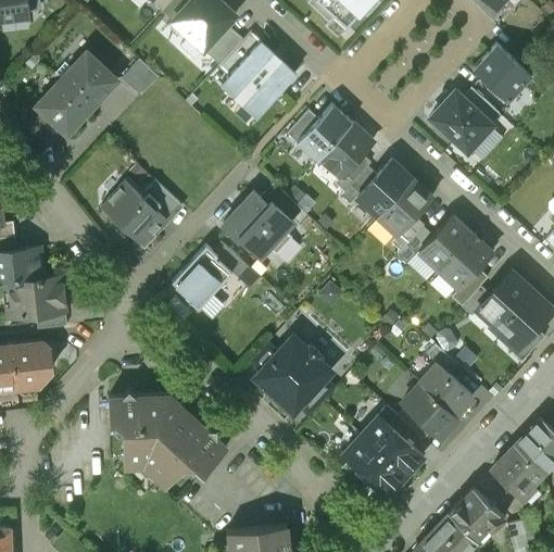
[(0,0),(0,21),(29,17),(26,0),(0,0)]
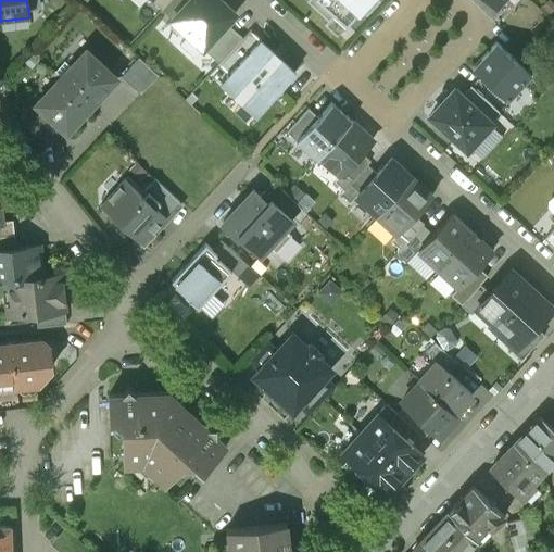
[(150,0),(150,1),(164,13),(176,0),(150,0)]
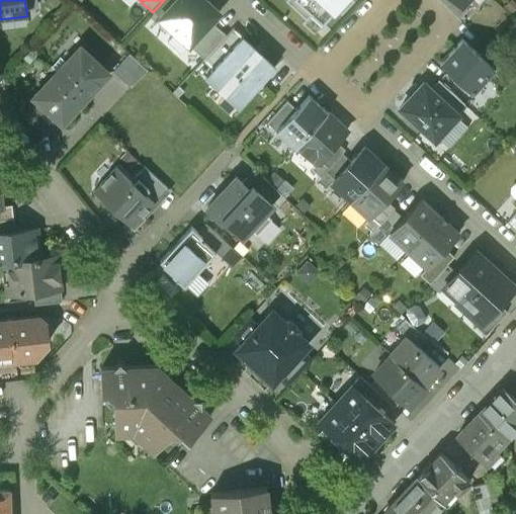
[(222,15),(203,0),(180,0),(162,21),(191,49),(213,24),(222,15)]
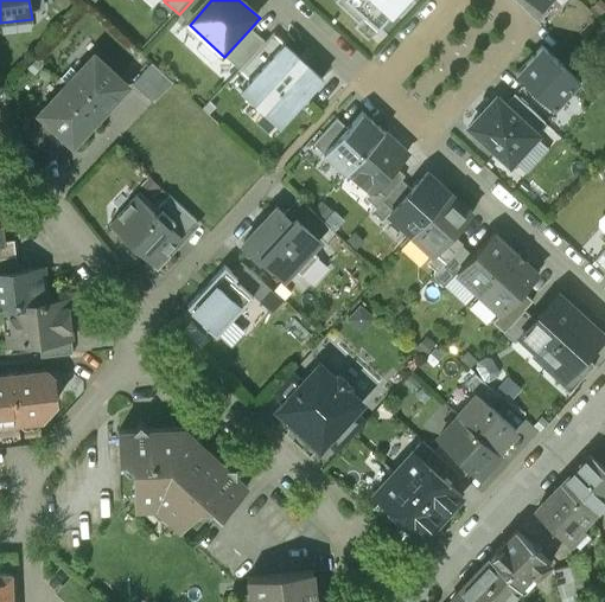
[(338,0),(361,20),(365,15),(380,29),(386,21),(386,20),(396,10),(401,14),(414,0),(338,0)]
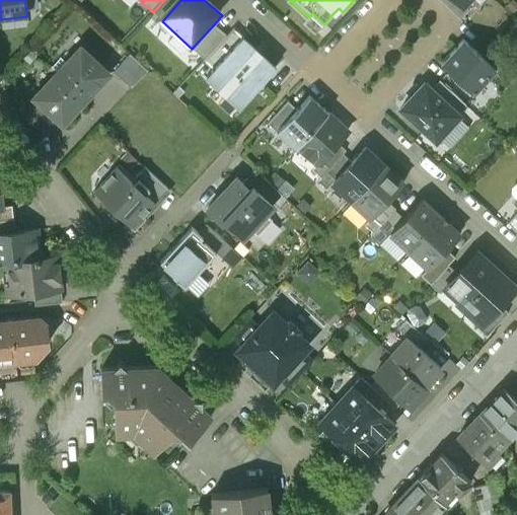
[(464,8),(455,0),(438,0),(462,22),(470,13),(464,8)]
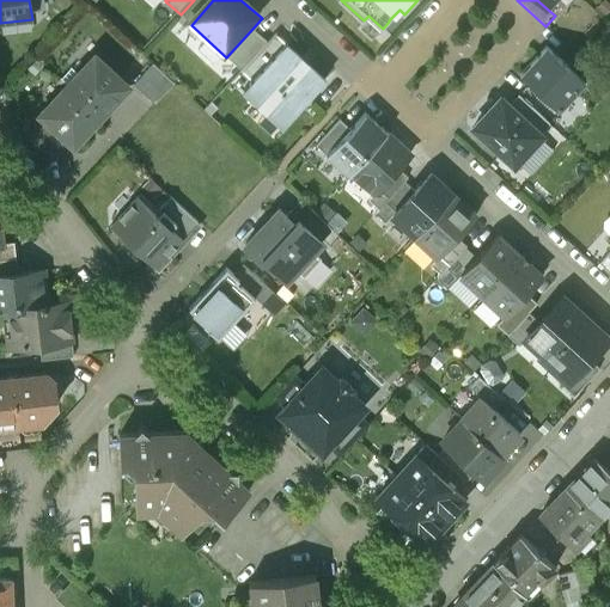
[(252,29),(226,57),(243,73),(269,46),(252,29)]
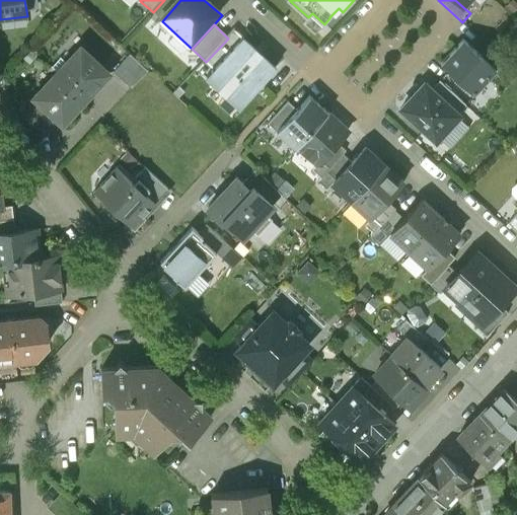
[(206,62),(206,63),(215,71),(237,46),(229,38),(228,39),(206,62)]
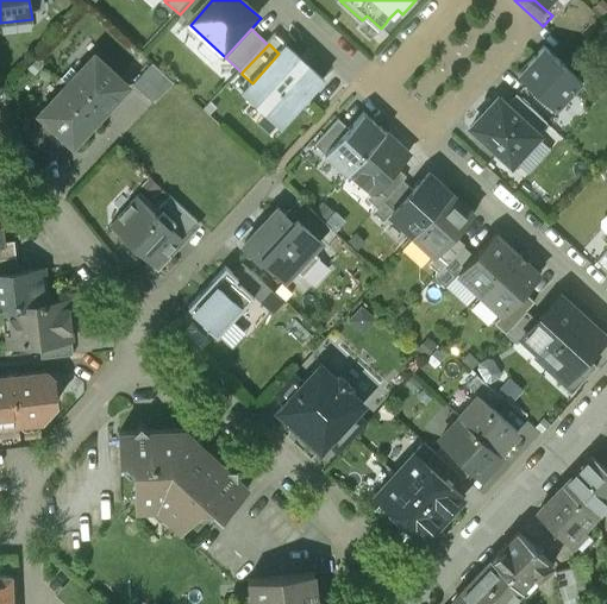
[(326,82),(287,45),(279,54),(252,83),(244,93),(283,130),(326,82)]
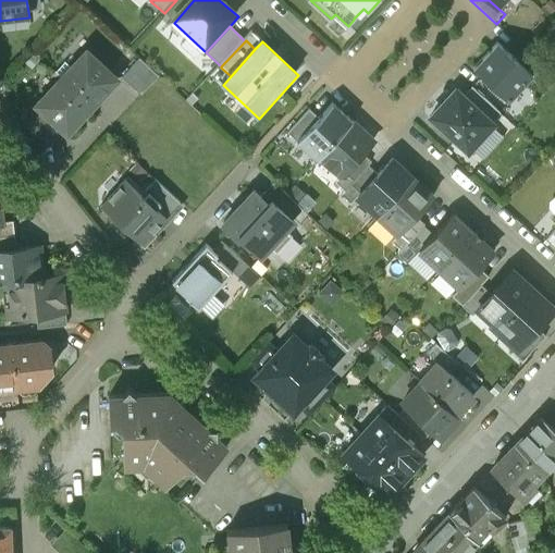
[(497,47),(476,71),(512,103),(533,78),(497,47)]
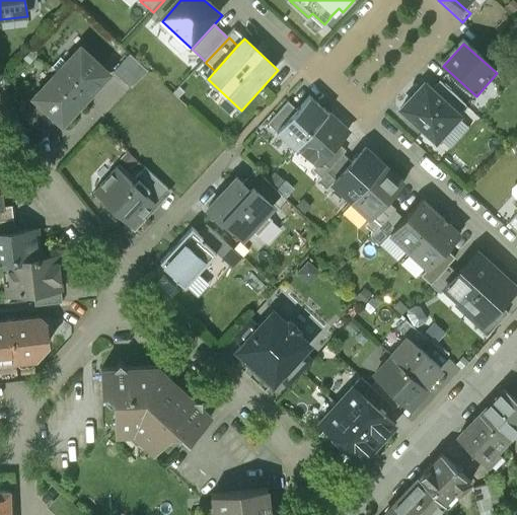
[(87,99),(112,73),(86,49),(62,75),(87,99)]
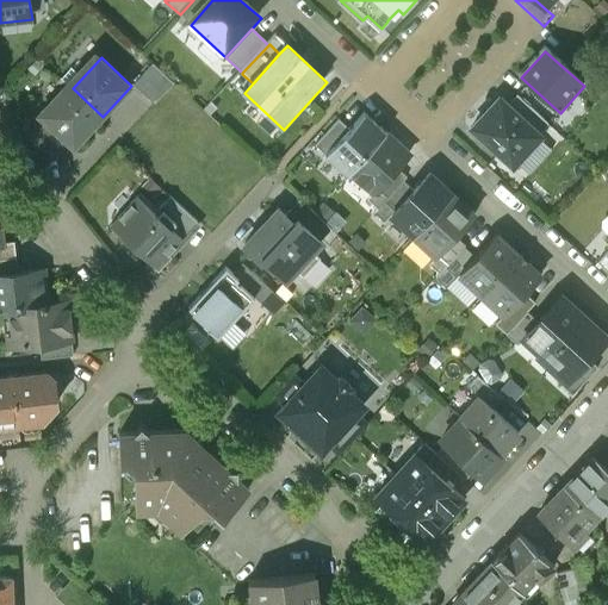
[(603,83),(576,57),(566,68),(594,93),(603,83)]
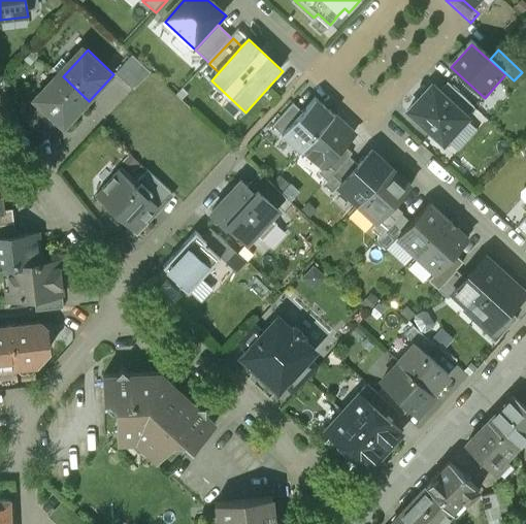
[(63,128),(89,101),(63,76),(37,103),(63,128)]
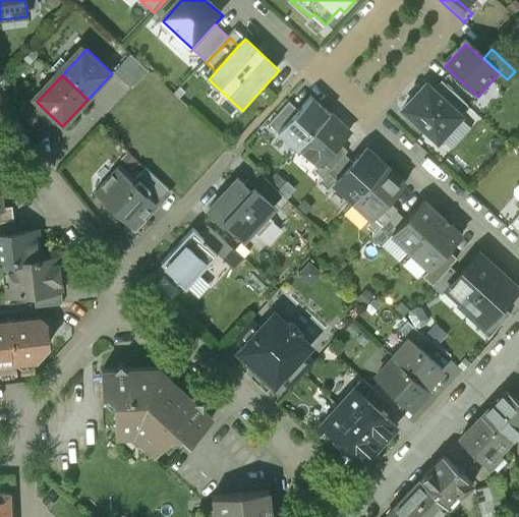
[(469,108),(443,83),(435,93),(461,117),(469,108)]
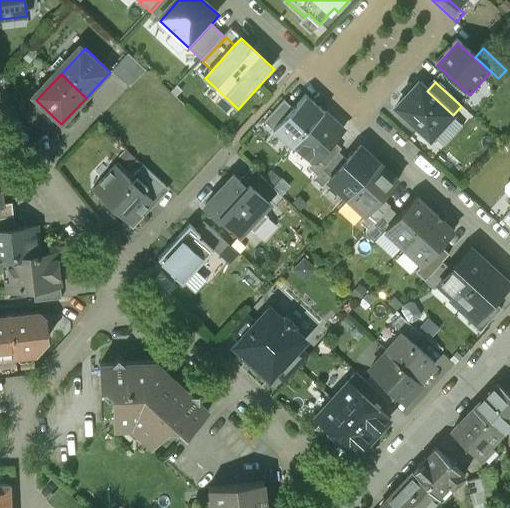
[(427,91),(420,84),(397,109),(432,141),(455,116),(453,115),(427,91)]
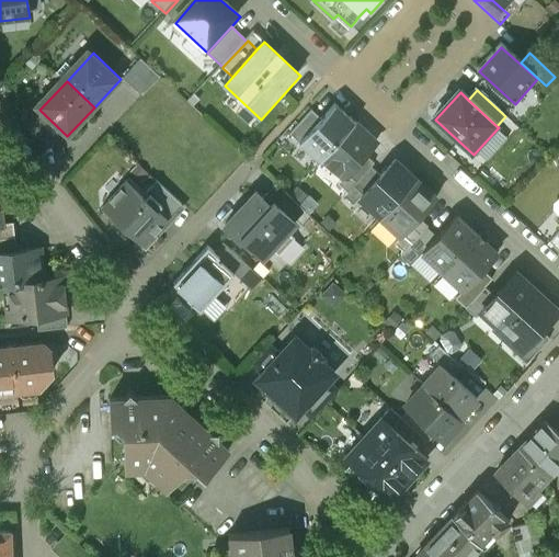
[(322,121),(300,145),(321,163),(324,161),(357,125),(337,106),(322,121)]
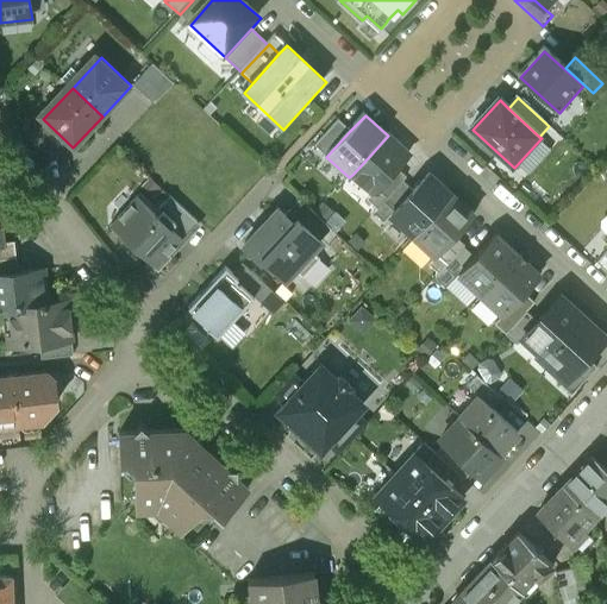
[(340,121),(317,148),(326,157),(350,131),(340,121)]
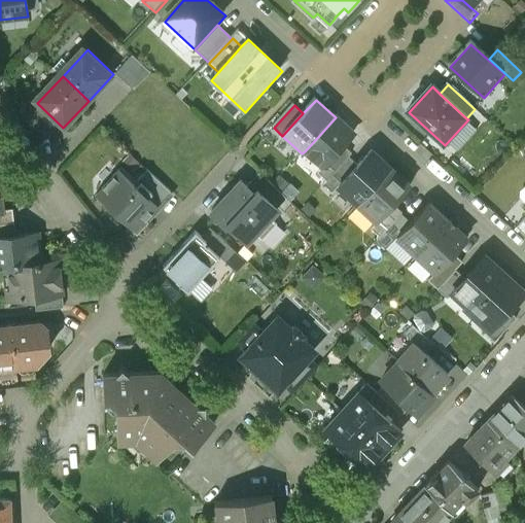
[(355,136),(336,117),(305,151),(324,169),(344,147),(355,136)]
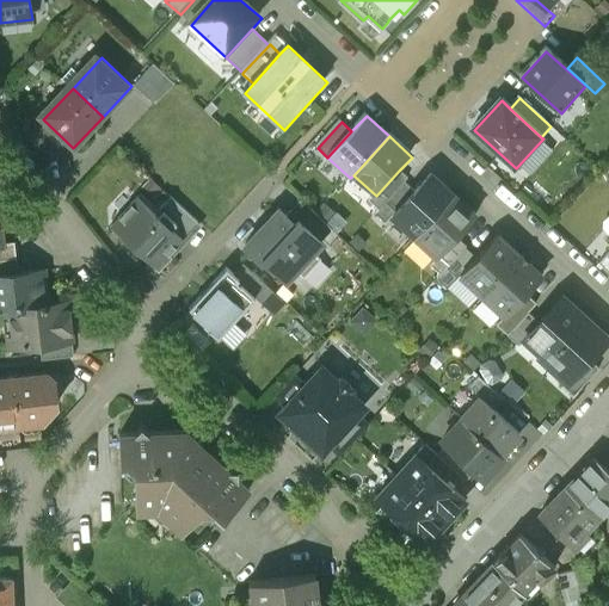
[(399,171),(370,203),(380,212),(406,185),(410,180),(399,171)]
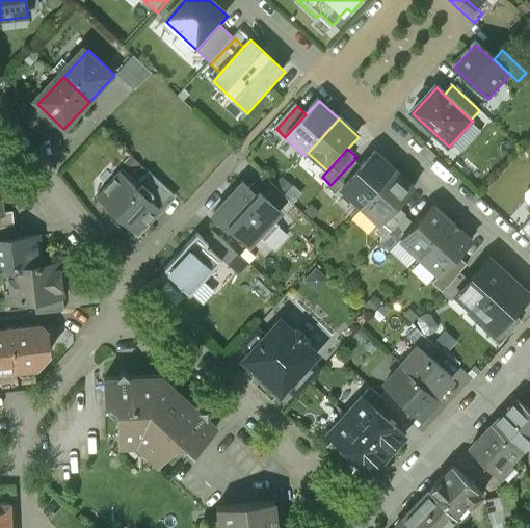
[(343,190),(362,208),(396,173),(376,154),(363,169),(343,190)]
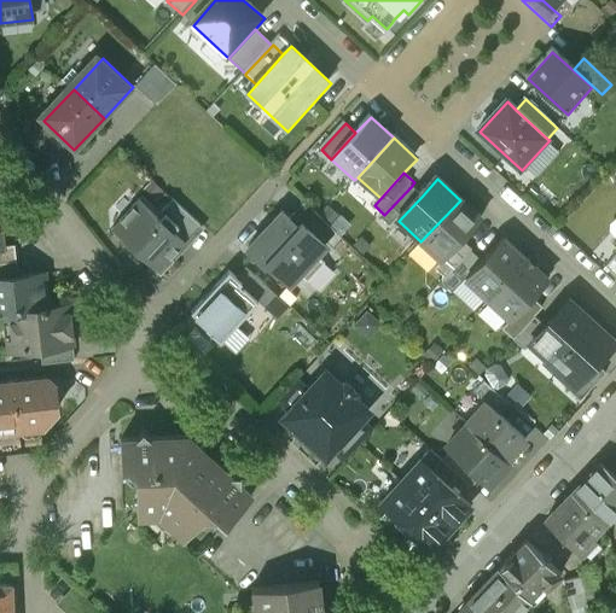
[(384,215),(382,219),(391,228),(399,221),(422,197),(411,187),(384,215)]
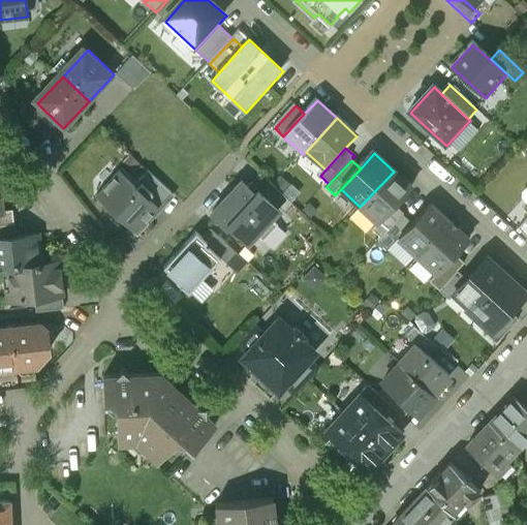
[(360,207),(379,225),(412,189),(394,172),(360,207)]
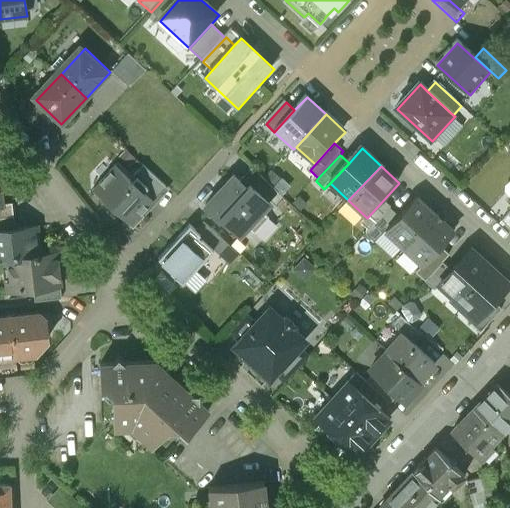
[(131,180),(116,167),(100,185),(116,200),(109,207),(135,230),(146,218),(143,215),(155,202),(145,193),(149,189),(138,179),(134,183),(131,180)]
